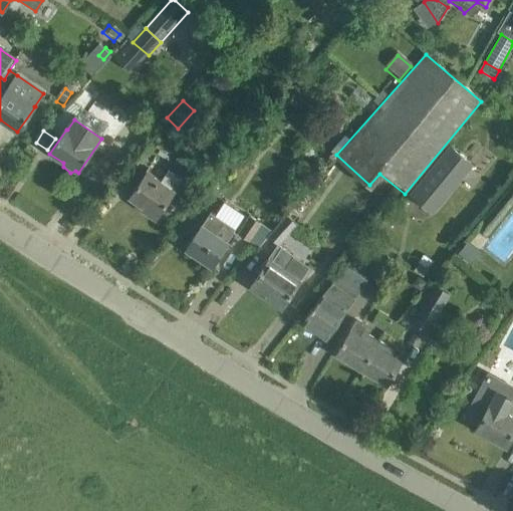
[(242,155),(249,161),(264,142),(258,136),(242,155)]
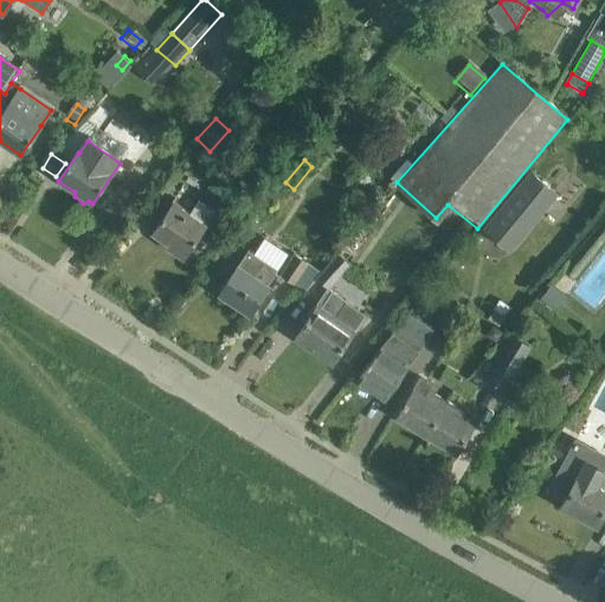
[(529,173),(482,232),(510,256),(559,196),(529,173)]
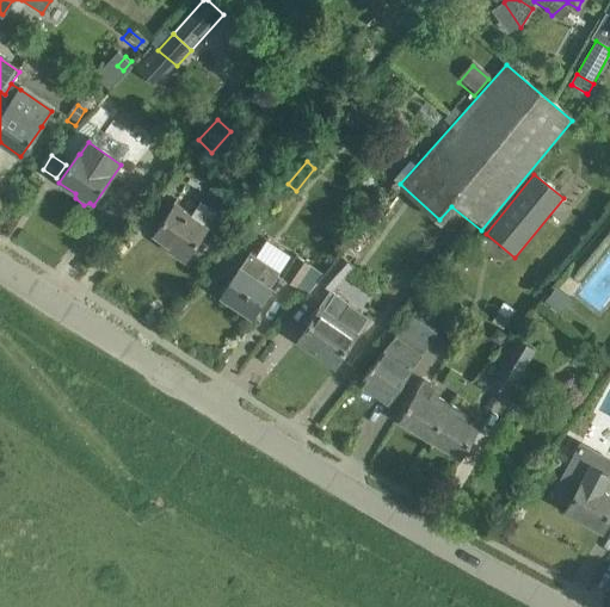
[(173,206),(153,235),(171,247),(168,251),(185,262),(201,241),(208,230),(173,206)]
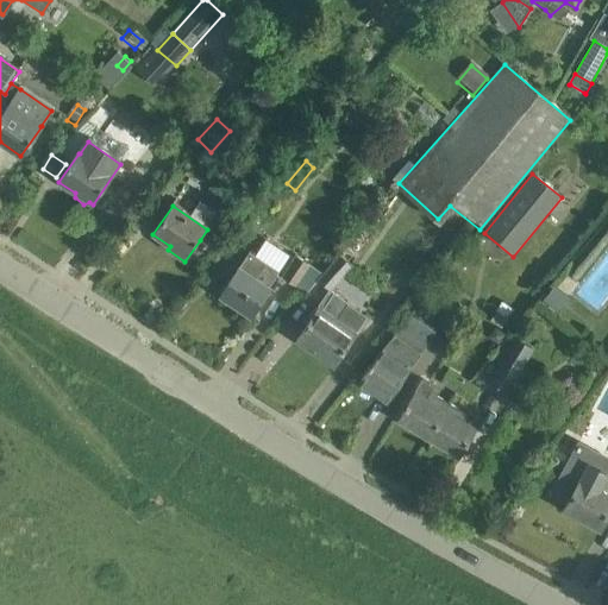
[(277,273),(249,254),(220,296),(251,316),(269,289),(268,288),(277,273)]
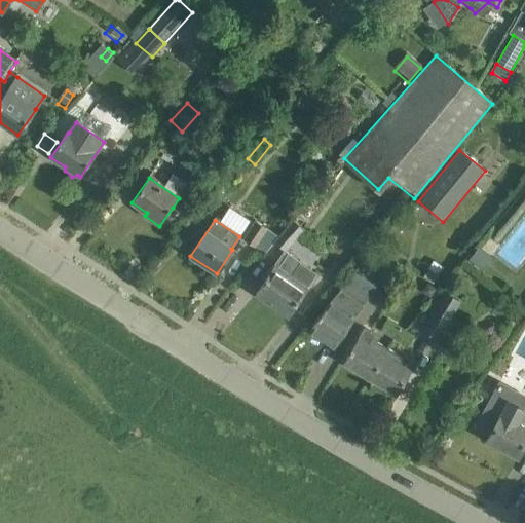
[(305,231),(293,221),(273,244),(286,254),(305,231)]
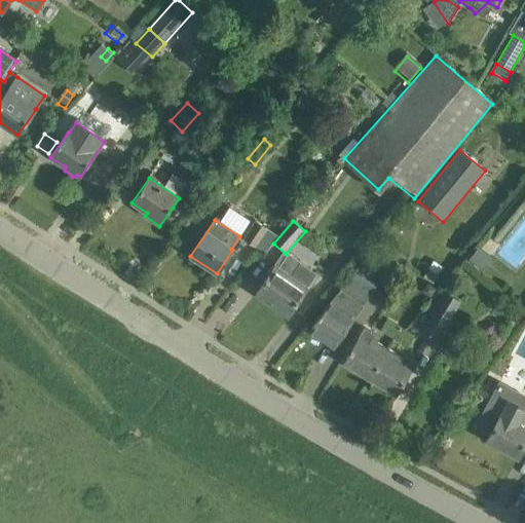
[(268,229),(257,222),(244,241),(255,249),(268,229)]
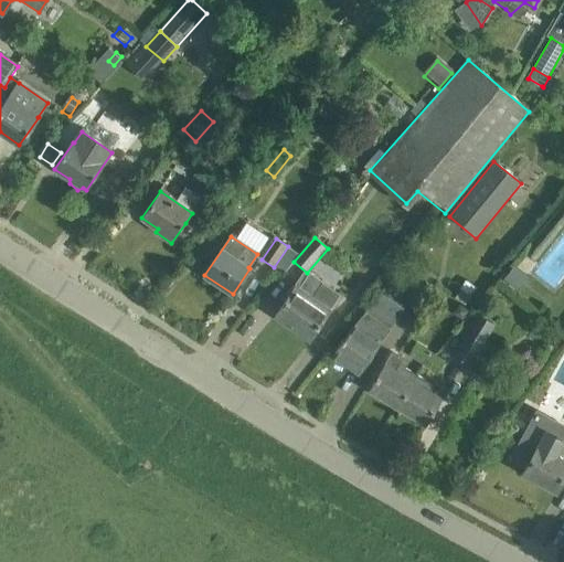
[(514,267),(503,281),(517,293),(528,279),(514,267)]
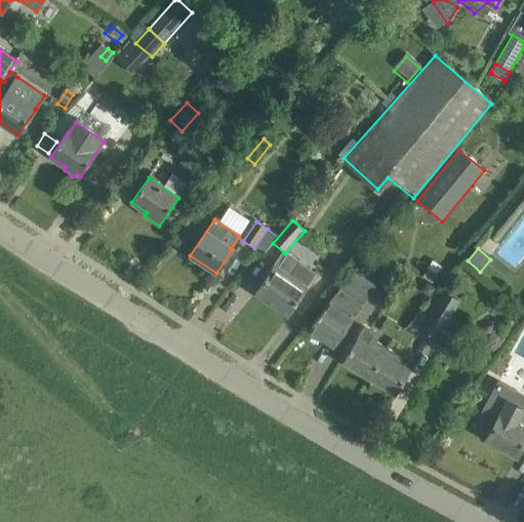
[(278,267),(275,265),(255,294),(287,315),(315,273),(297,263),(298,261),(287,253),(278,267)]
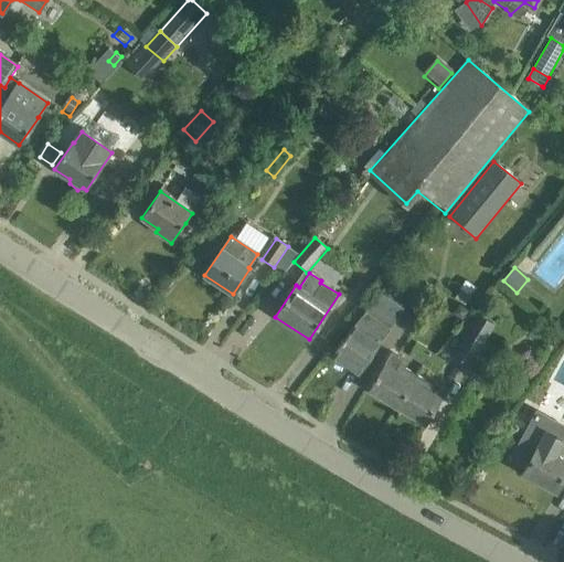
[(457,288),(468,297),(475,288),(464,279),(457,288)]
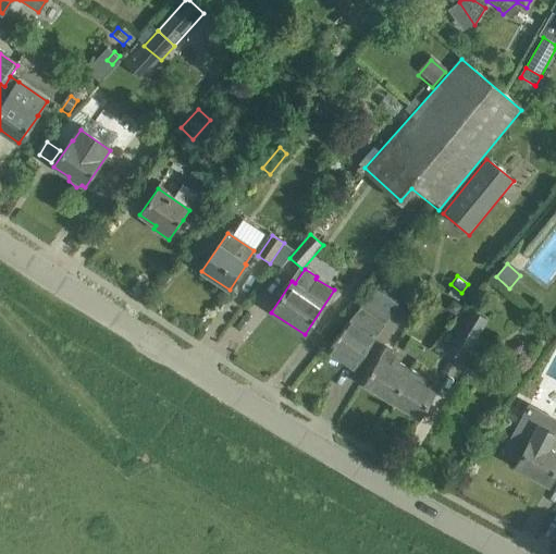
[(397,305),(374,290),(349,322),(342,333),(340,332),(328,351),(355,369),(397,305)]
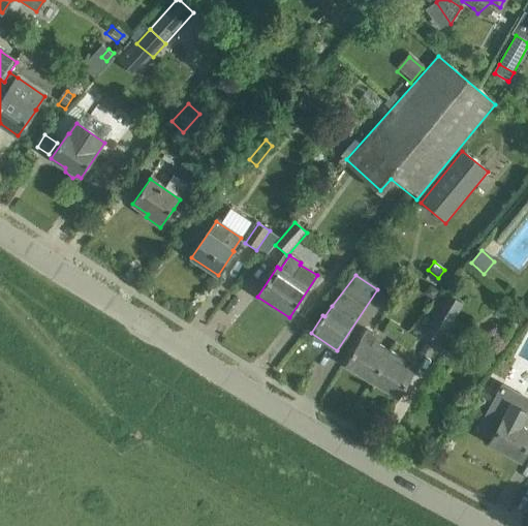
[(425,296),(432,301),(438,292),(431,287),(425,296)]
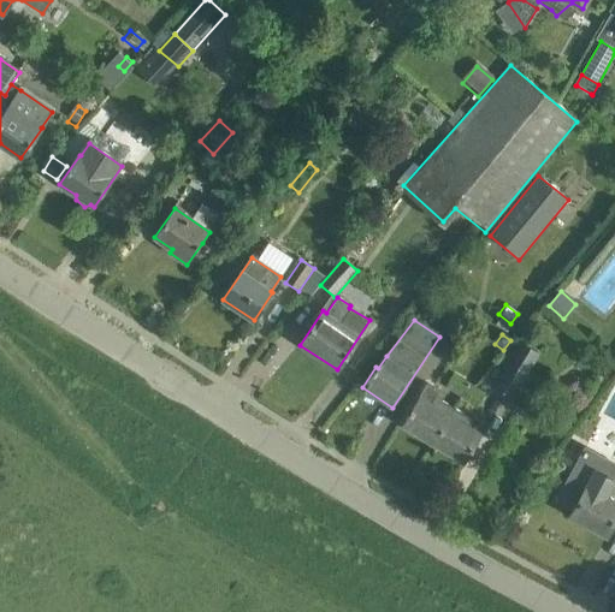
[(495,387),(513,398),(539,354),(521,344),(495,387)]
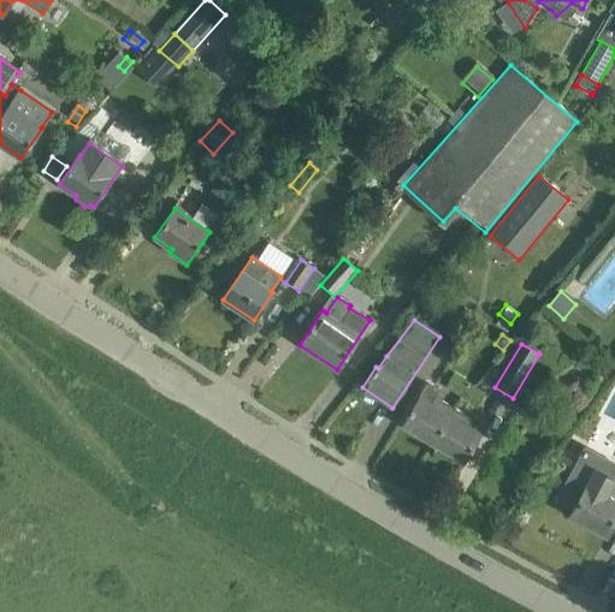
[(445,388),(460,397),(467,385),(453,376),(445,388)]
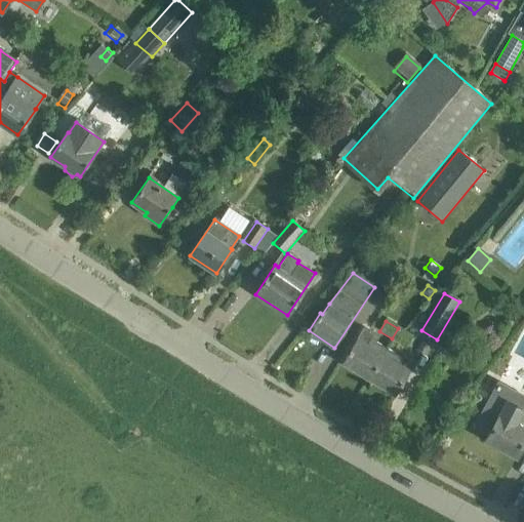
[(368,378),(386,350),(370,340),(373,334),(363,328),(341,363),(368,378)]
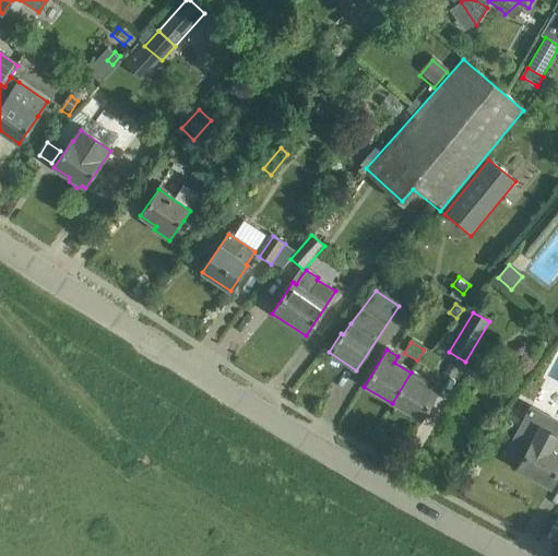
[(437,358),(424,350),(417,361),(430,369),(437,358)]
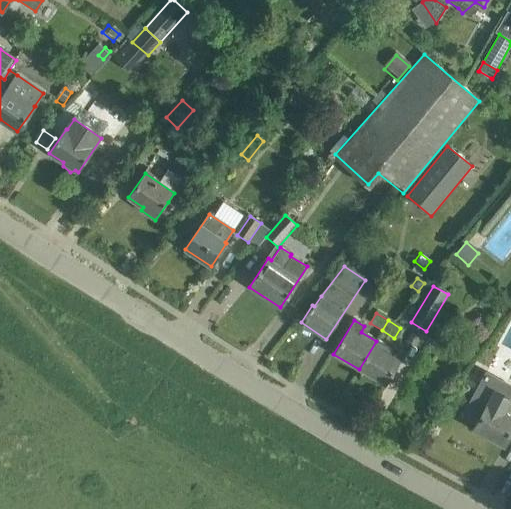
[(376,341),(359,369),(386,385),(400,362),(388,355),(391,350),(376,341)]
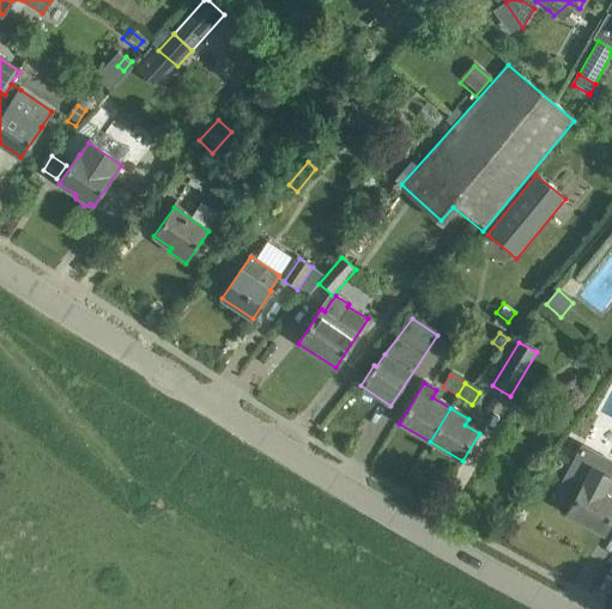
[(574,458),(553,497),(571,507),(568,513),(604,534),(611,517),(611,500),(603,495),(611,479),(593,469),(574,458)]
